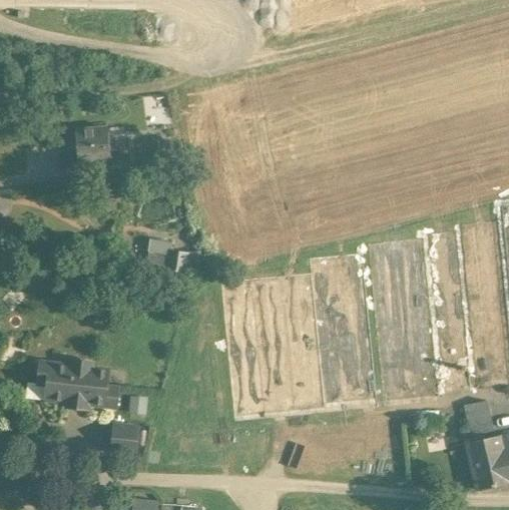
[(148,122),(150,142),(173,141),(172,120),(148,122)]
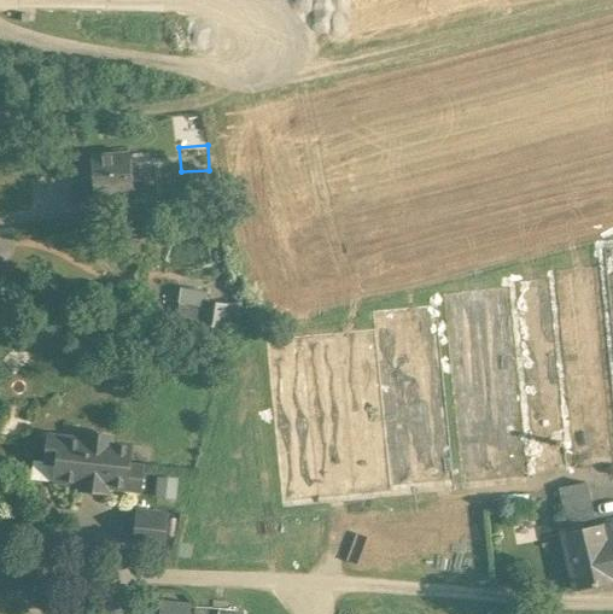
[(174,148),(135,151),(138,181),(177,179),(174,148)]
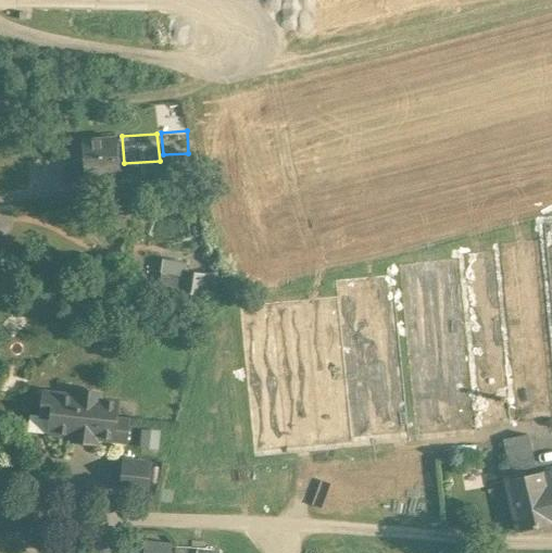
[(122,136),(87,139),(89,175),(125,172),(124,163),(122,136)]
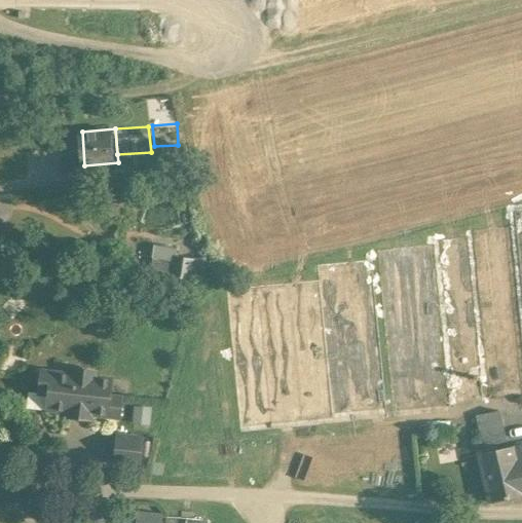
[(322,283),(226,292),(239,432),(521,405),(521,214),(520,214),(521,220),(521,227),(474,231),(474,236),(444,238),(445,247),(383,252),(384,261),(320,267),(322,283)]
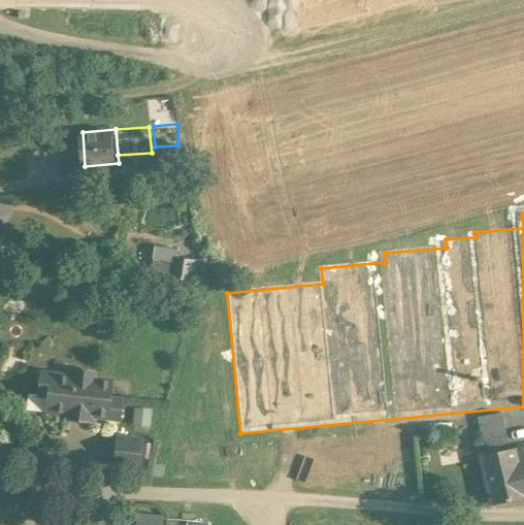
[(160,243),(156,272),(194,280),(197,258),(181,256),(182,248),(160,243)]
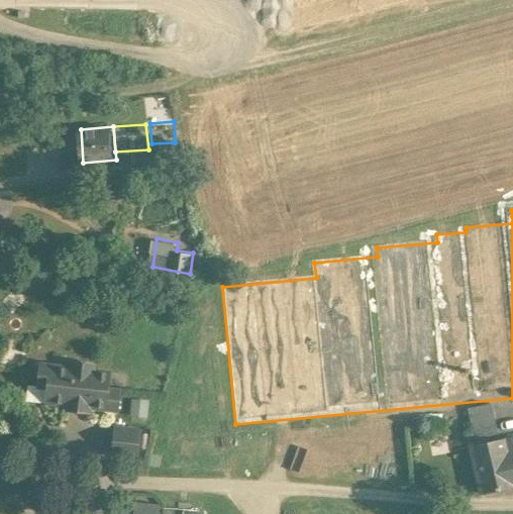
[(206,250),(193,252),(190,274),(215,275),(206,250)]
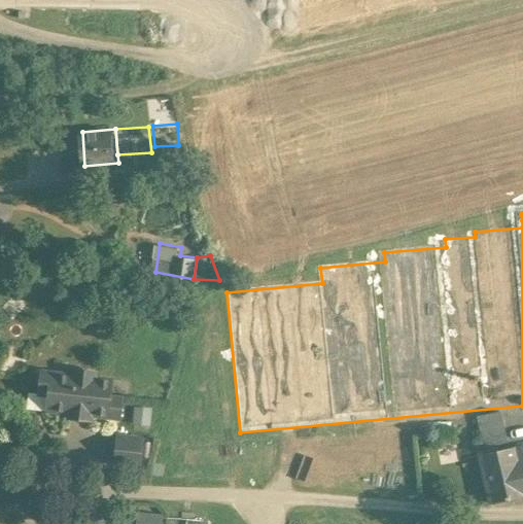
[(78,374),(45,370),(43,391),(53,392),(51,408),(74,410),(73,416),(95,418),(95,413),(125,416),(126,396),(113,395),(115,378),(99,376),(100,370),(79,368),(78,374)]
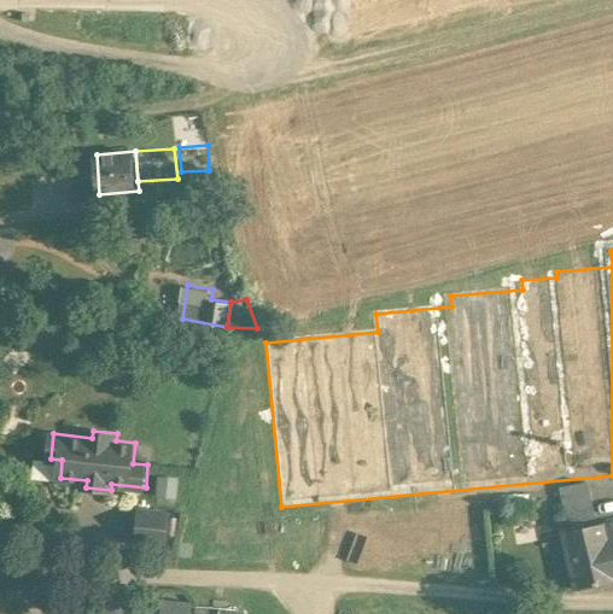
[(590,479),(564,485),(571,520),(599,515),(590,479)]
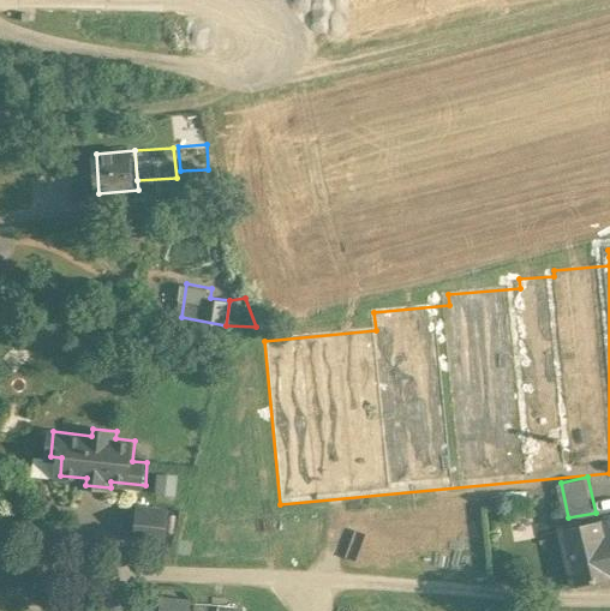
[(171,510),(143,508),(138,539),(167,541),(171,510)]
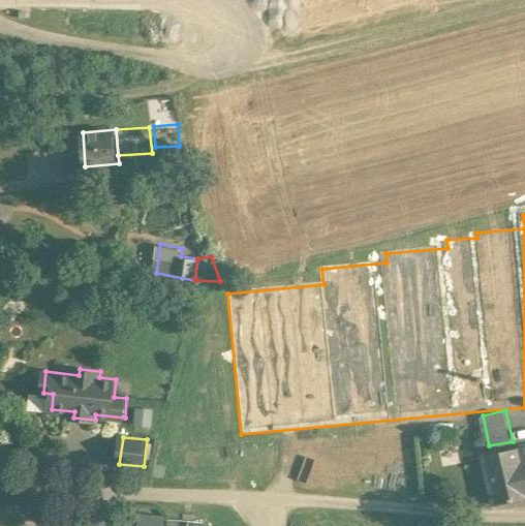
[(524,466),(520,447),(485,456),(496,503),(524,497),(524,466)]
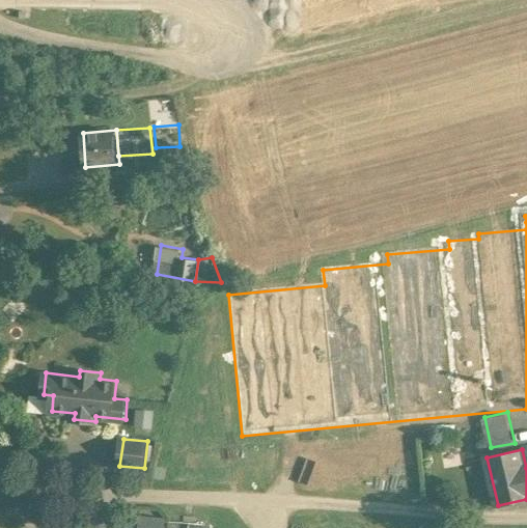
[(129,527),(162,527),(164,511),(133,506),(129,527)]
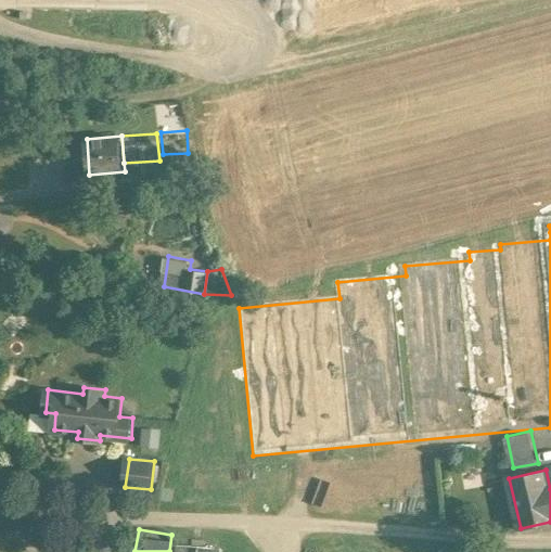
[(221,551),(222,547),(182,542),(180,551),(221,551)]
